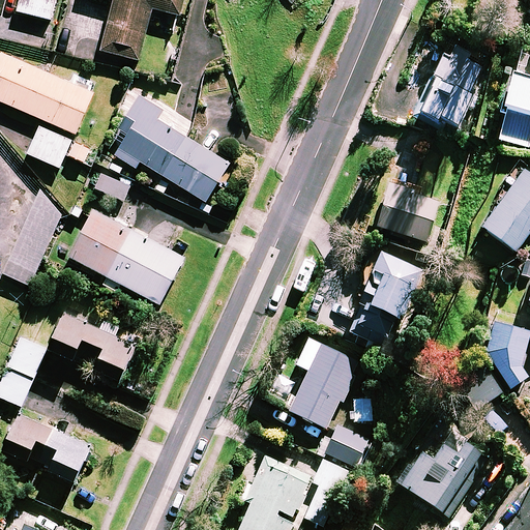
[(0,0),(0,13),(2,5),(17,9),(16,12),(49,21),(54,0),(0,0)]
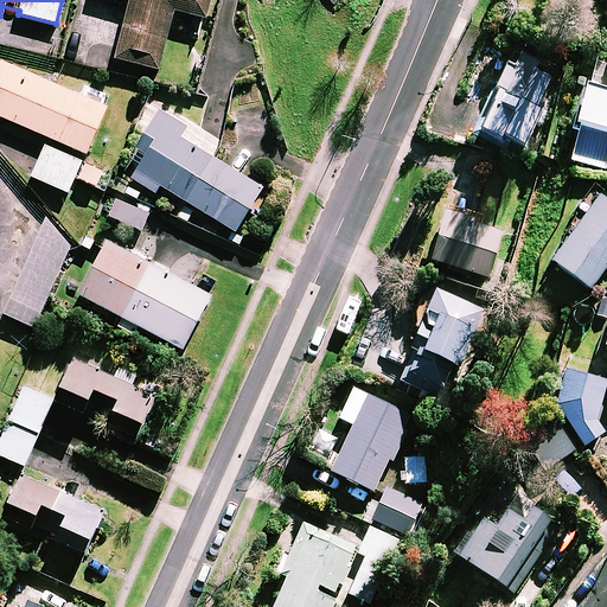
[(206,0),(127,0),(113,59),(155,70),(171,11),(203,19),(206,0)]
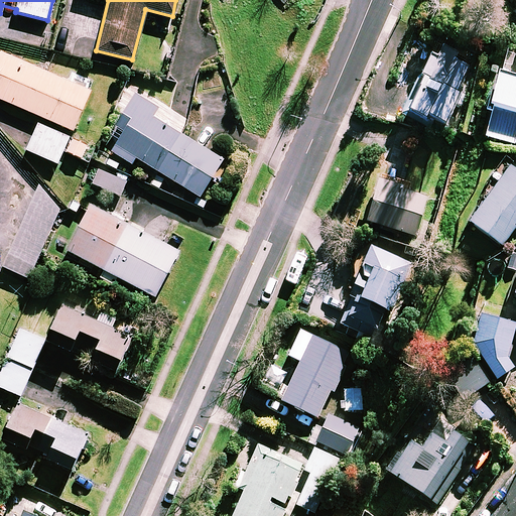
[(515,0),(506,0),(509,7),(512,6),(515,16),(515,0)]
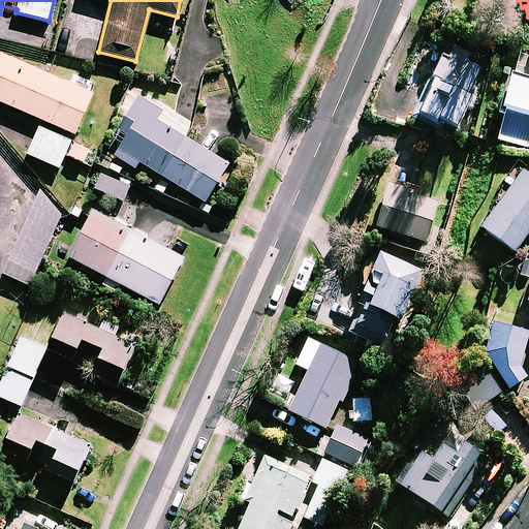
[(444,43),(414,112),(432,120),(434,117),(455,126),(479,68),(464,61),(467,54),(444,43)]
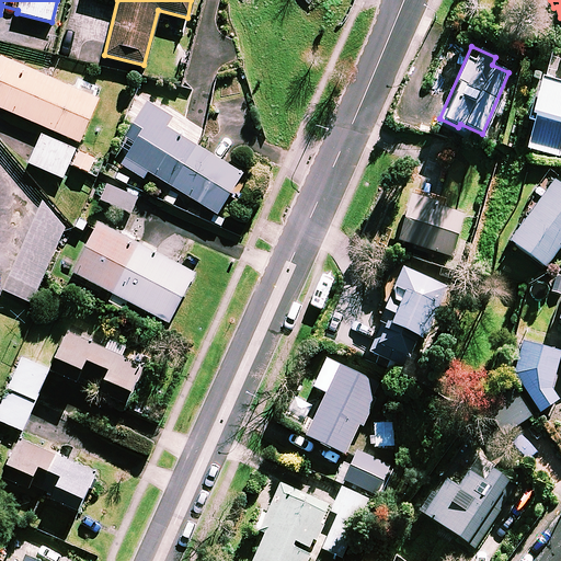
[(95,100),(0,57),(0,109),(77,142),(95,100)]
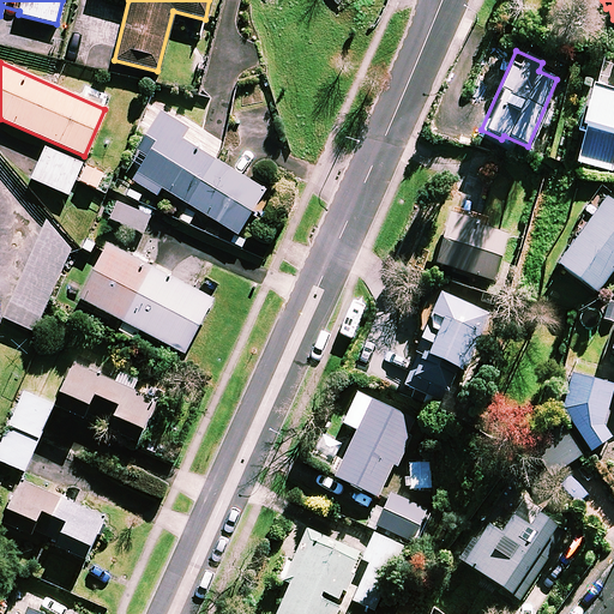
[(613,91),(587,85),(575,131),(583,132),(576,162),(609,172),(613,152),(613,91)]
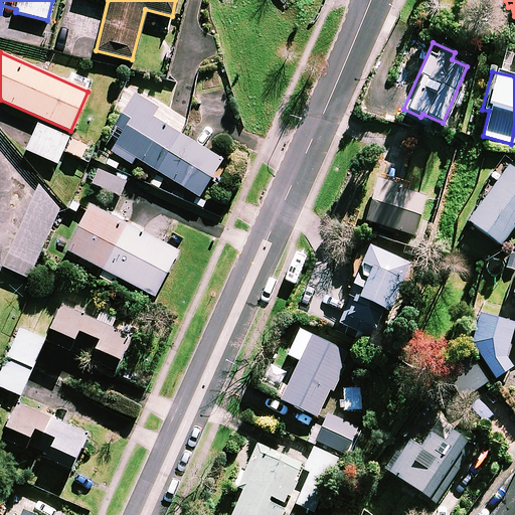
[(156,106),(134,93),(115,123),(123,128),(109,151),(131,165),(135,158),(196,196),(219,159),(149,116),(156,106)]
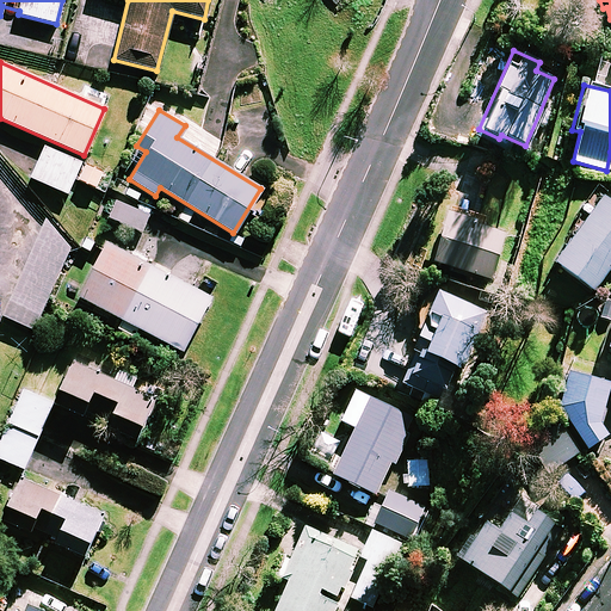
[(102,172),(43,147),(30,178),(67,195),(73,179),(94,187),(102,172)]
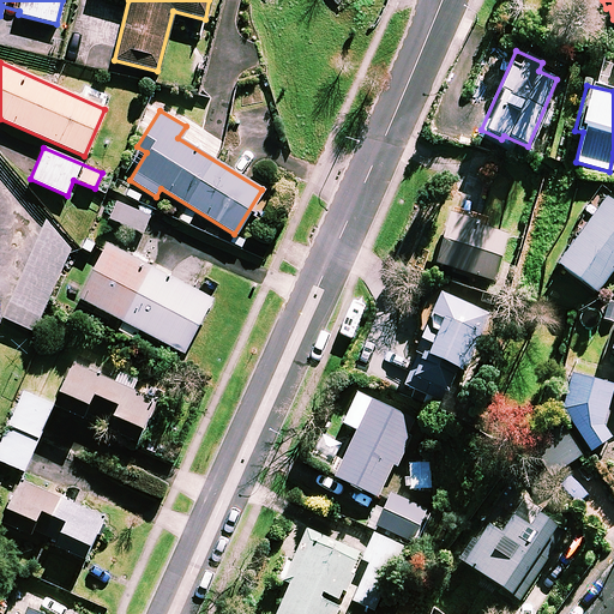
[(613,198),(612,202),(603,196),(555,264),(594,292),(613,264),(613,198)]
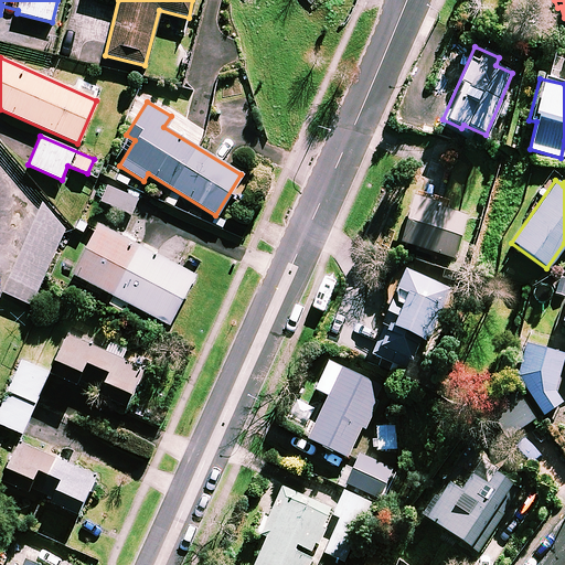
[(140,201),(106,184),(97,201),(132,217),(140,201)]
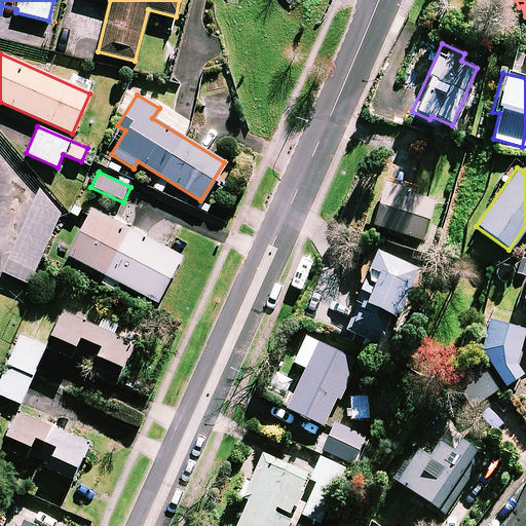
[(416,186),(380,177),(368,225),(421,238),(431,200),(414,196),(416,186)]
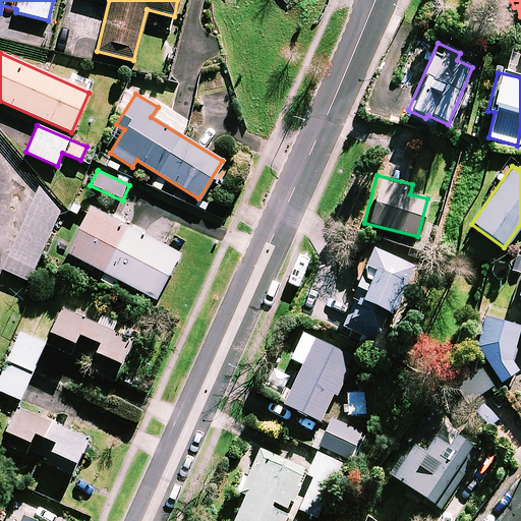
[(0,269),(27,281),(58,211),(37,186),(0,266),(0,269)]
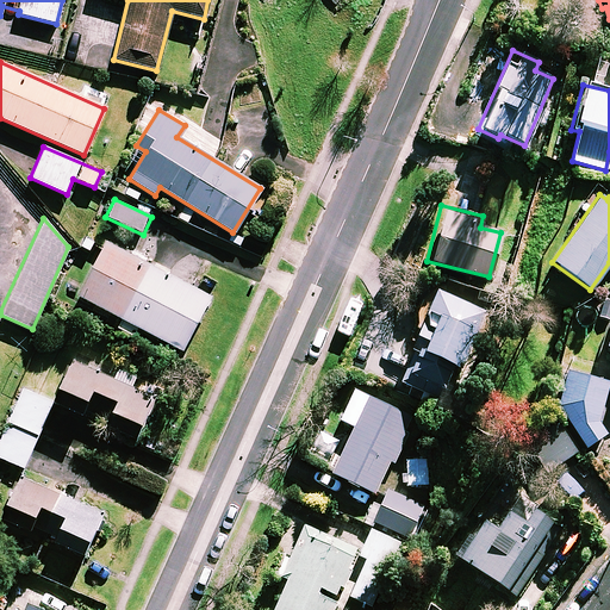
[(209,297),(105,243),(76,297),(181,350),(209,297)]
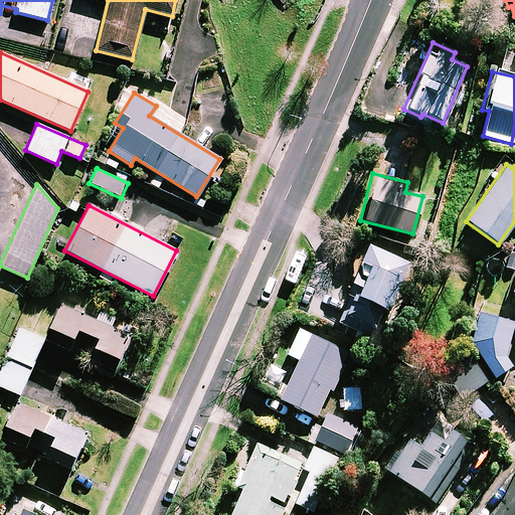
[(405,262),(364,245),(344,295),(350,297),(339,324),(369,336),(393,276),(399,278),(405,262)]
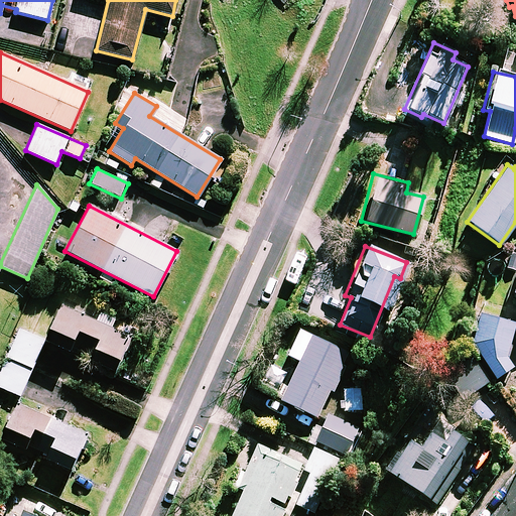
[(131,336),(61,305),(46,341),(116,371),(131,336)]
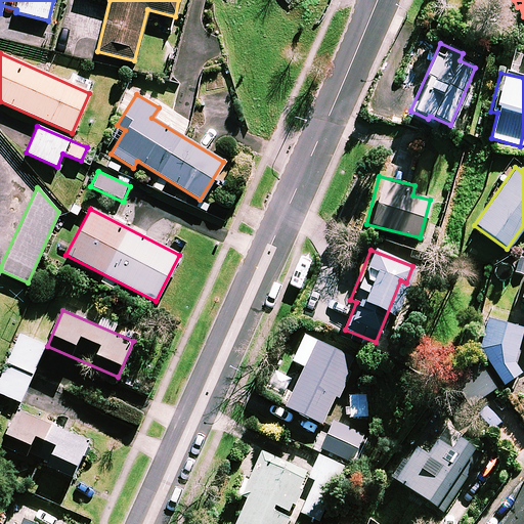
[(501,384),(508,384),(520,326),(483,319),(477,354),(501,384)]
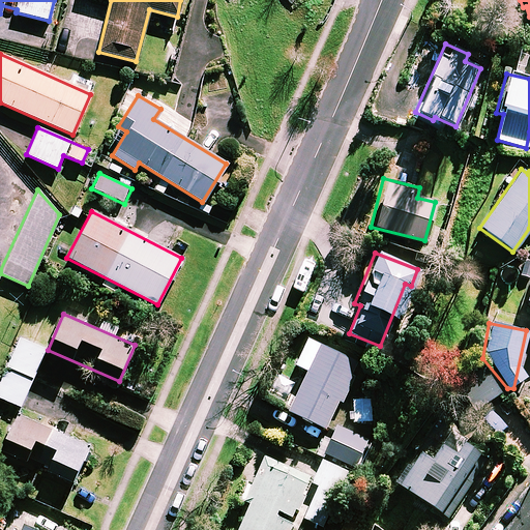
[(43,351),(18,340),(0,380),(0,400),(19,408),(43,351)]
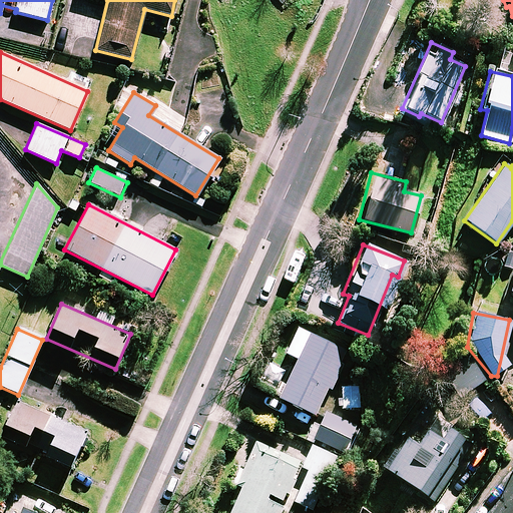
[(348,352),(303,331),(291,357),(295,359),(277,397),(314,415),(327,388),(330,389),(348,352)]
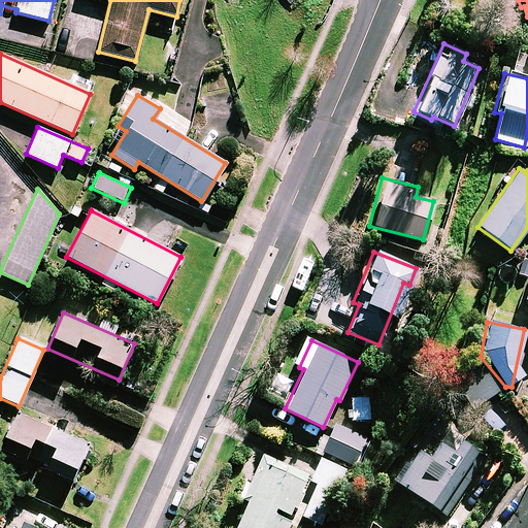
[(488,372),(468,385),(481,403),(500,390),(488,372)]
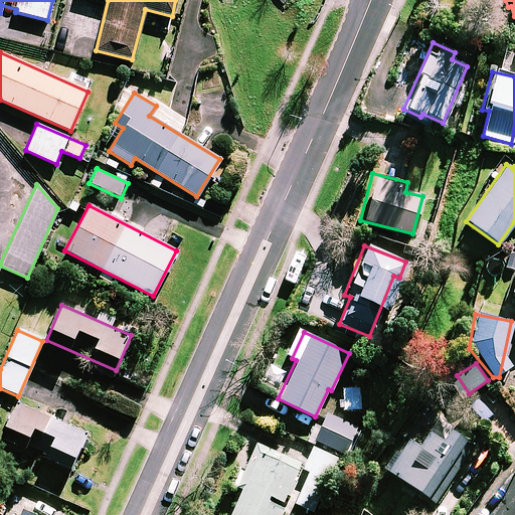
[(89,437),(18,404),(2,439),(73,471),(89,437)]
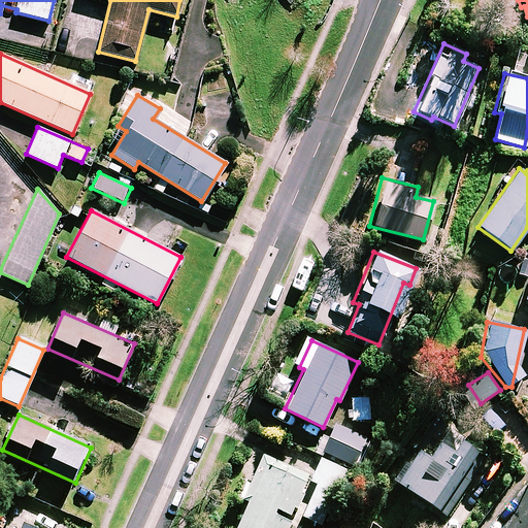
[(372,441),(333,424),(321,451),(360,468),(372,441)]
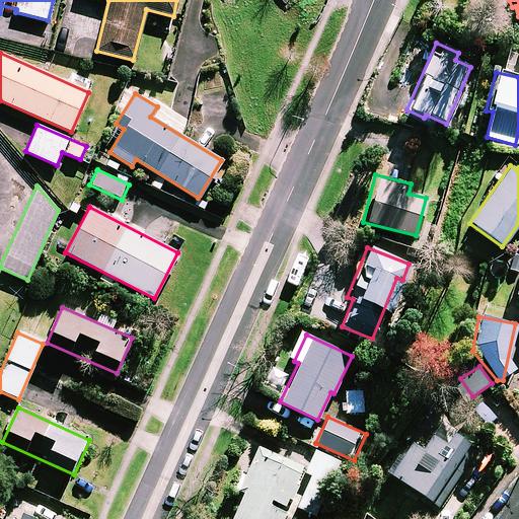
[(474,450),(435,423),(394,483),(434,510),(474,450)]
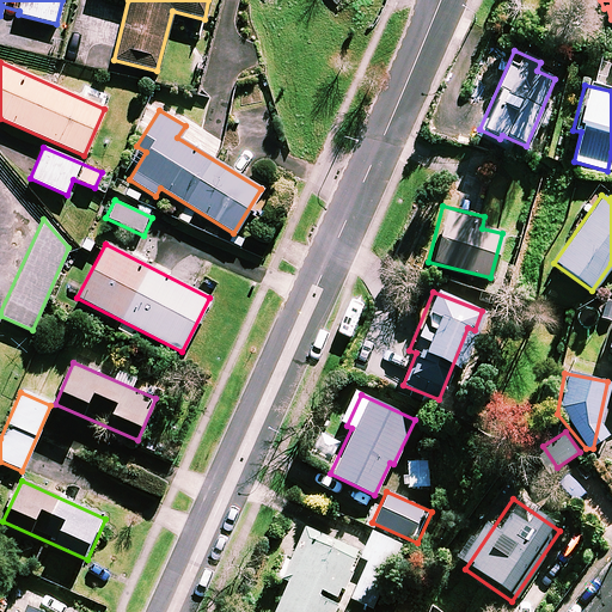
[(336,611),(340,605),(316,594),(318,588),(336,597),(340,588),(342,589),(347,592),(356,569),(353,568),(357,554),(299,528),(279,577),(286,580),(271,611),(336,611)]
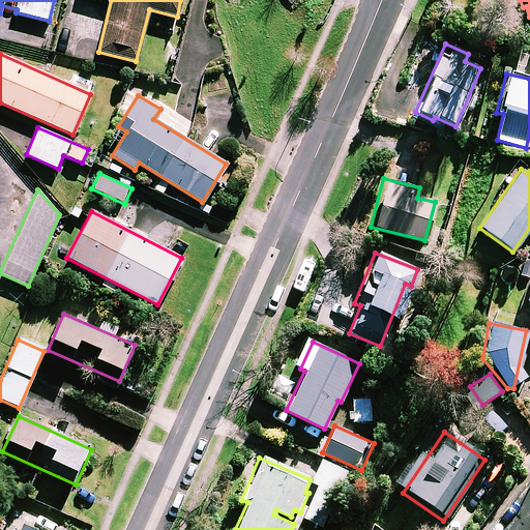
[(349,472),(320,460),(310,483),(315,486),(301,518),(326,528),(349,472)]
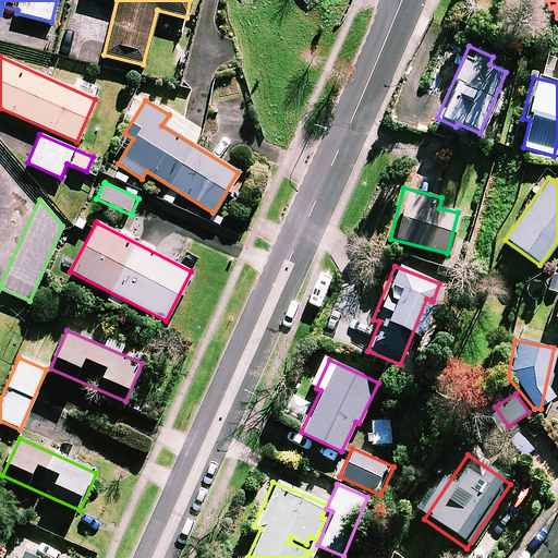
[(0,557),(32,557),(0,543),(0,544),(0,557)]
